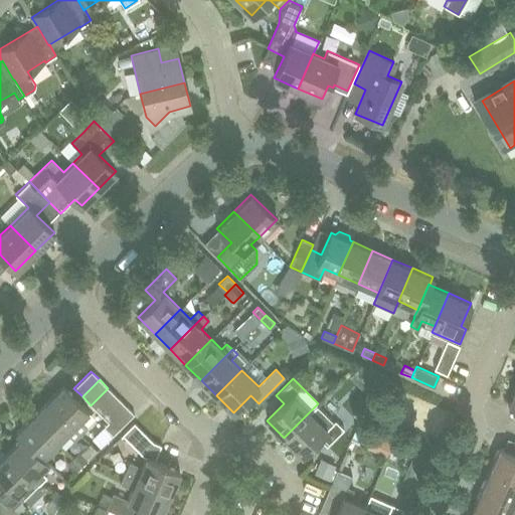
[(62,385),(47,401),(79,435),(87,427),(79,420),(89,411),(62,385)]
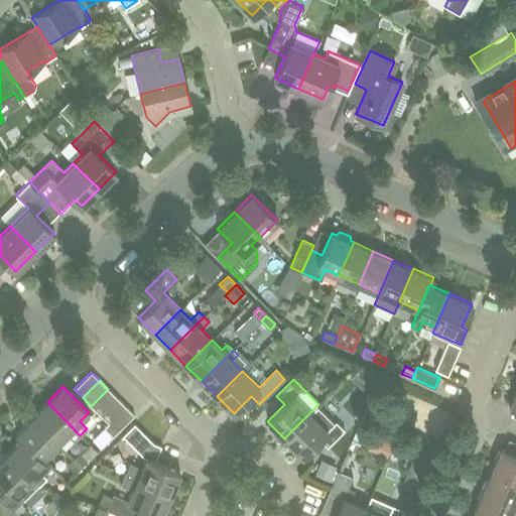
[(100,414),(117,397),(108,389),(91,406),(100,414)]
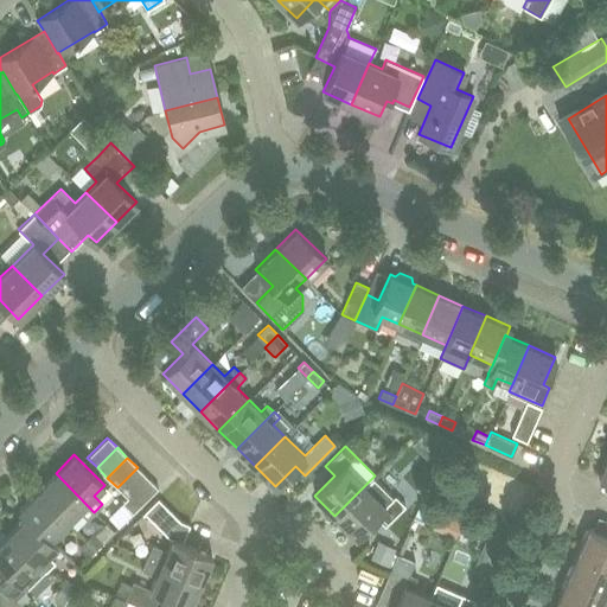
[(127,498),(147,478),(138,467),(117,487),(127,498)]
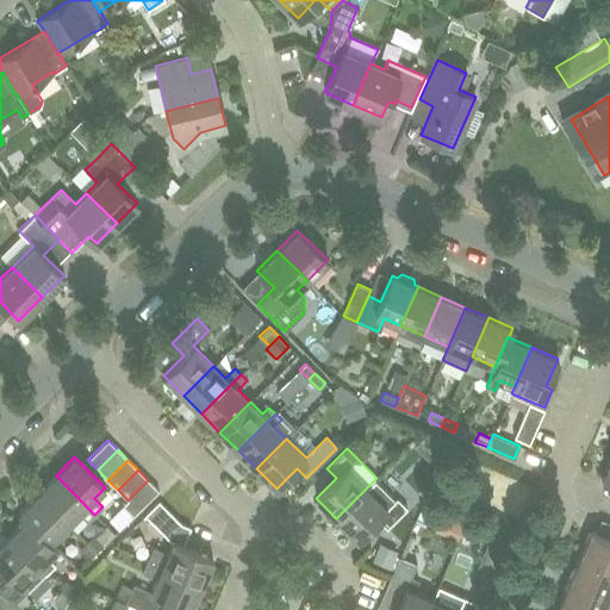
[(94,515),(56,475),(37,493),(68,524),(79,512),(87,522),(94,515)]
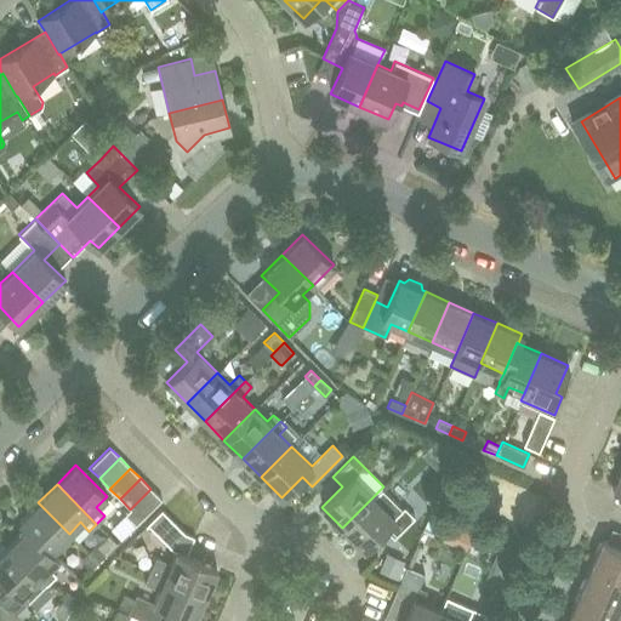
[(136,525),(161,499),(151,489),(130,510),(125,514),(136,525)]
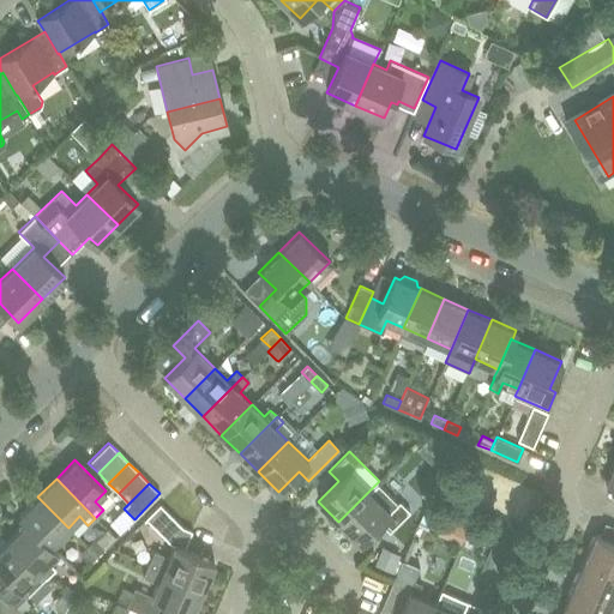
[(399,501),(397,504),(377,483),(338,522),(359,542),(379,522),(389,533),(409,512),(399,501)]
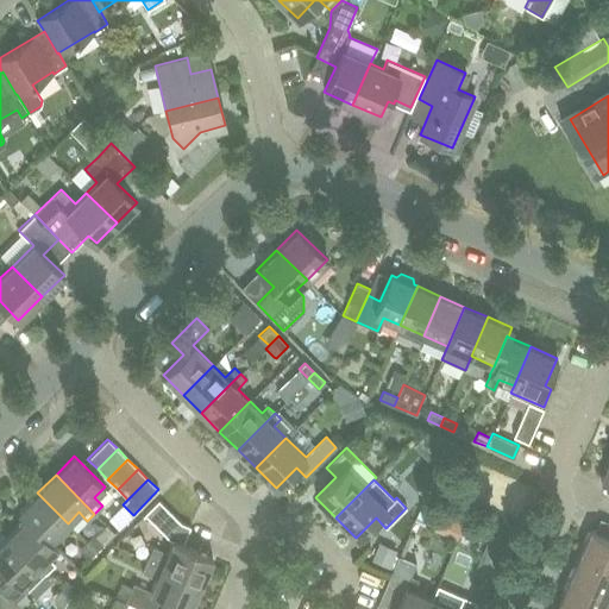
[(68,523),(37,493),(19,512),(25,518),(49,541),(50,540),(68,523)]
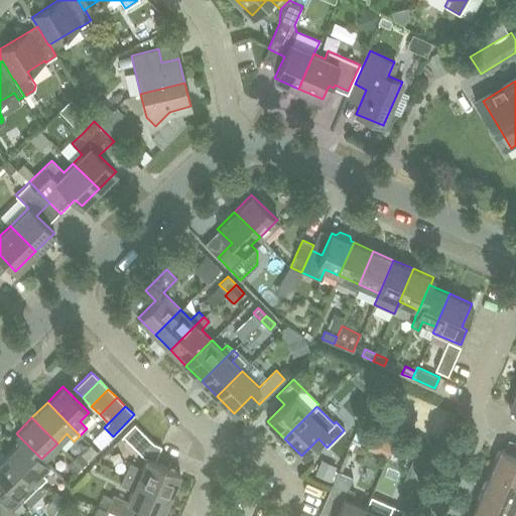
[(146,459),(137,480),(170,494),(179,473),(154,462),(161,445),(153,442),(134,423),(122,435),(143,457),(146,459)]
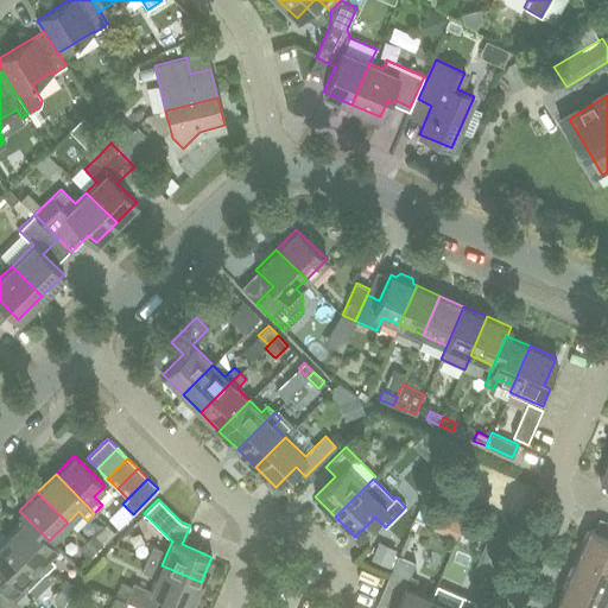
[(464,533),(467,513),(443,511),(441,531),(464,533)]
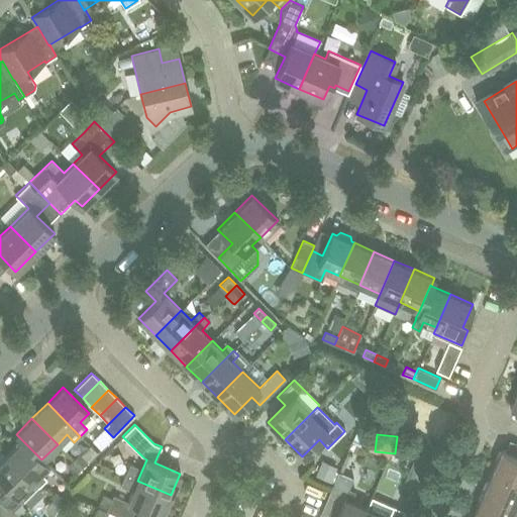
[(47,464),(42,458),(41,459),(21,439),(6,454),(37,486),(38,487),(46,479),(40,473),(47,464)]
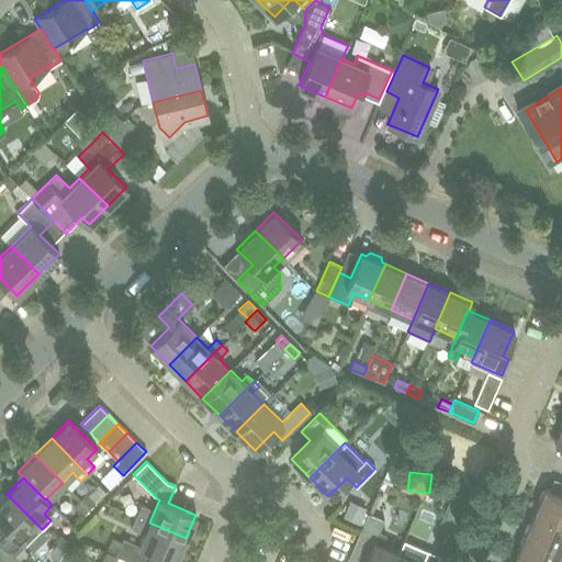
[(561,496),(544,489),(535,512),(561,523),(561,496)]
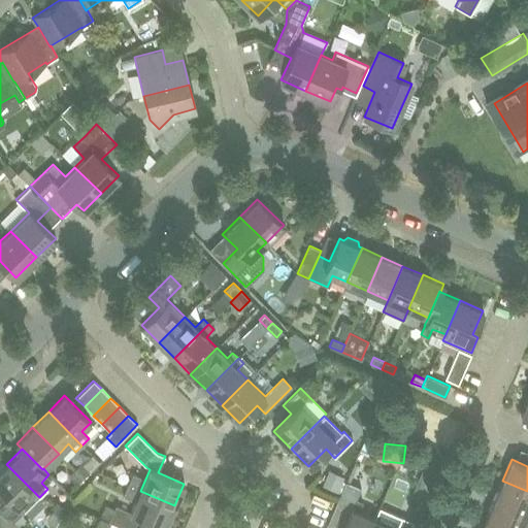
[(90,472),(80,463),(74,469),(84,479),(90,472)]
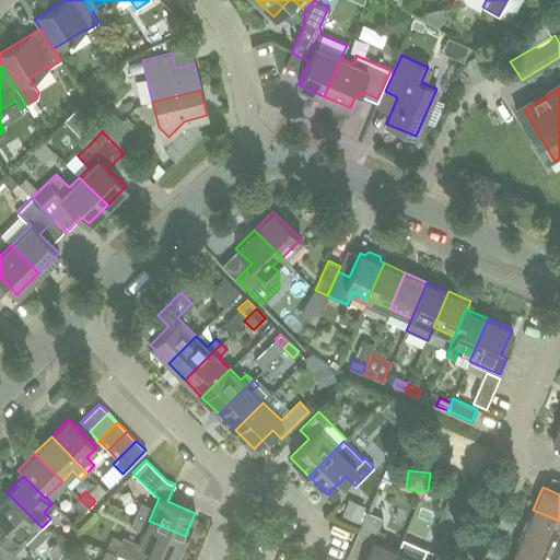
[(41,526),(7,492),(0,499),(0,520),(4,524),(0,528),(0,539),(15,551),(41,526)]
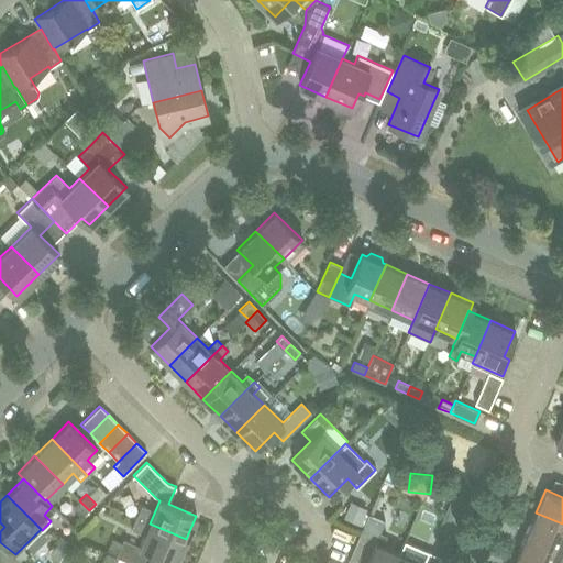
[(89,510),(79,500),(73,507),(83,517),(89,510)]
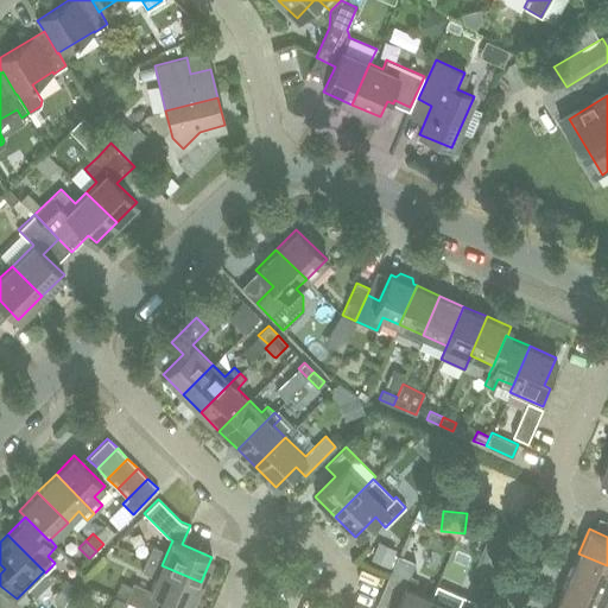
[(607,565),(578,553),(569,576),(606,593),(607,586),(607,565)]
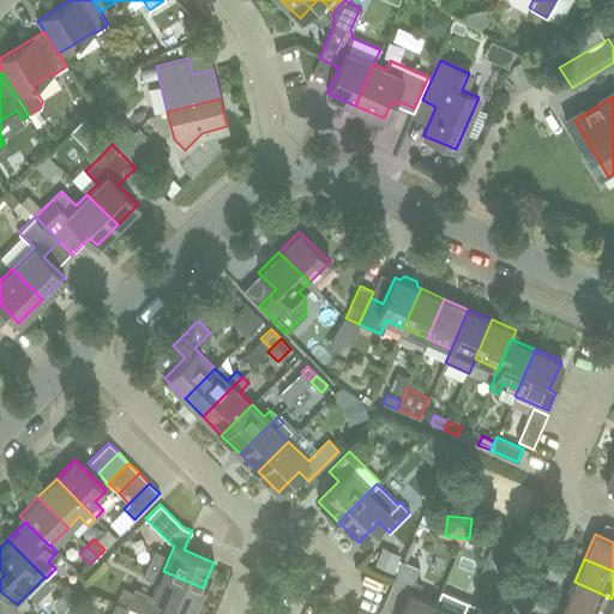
[(398,613),(429,613),(434,603),(416,595),(421,584),(414,581),(420,567),(402,560),(389,590),(405,599),(398,613)]
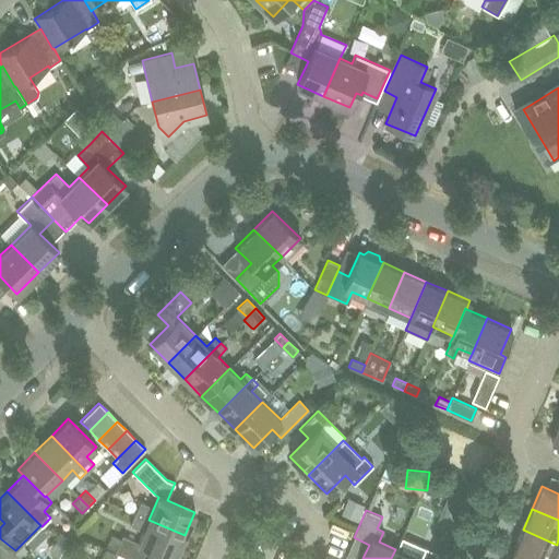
[(185,535),(149,520),(135,513),(130,524),(143,531),(139,543),(122,535),(115,552),(130,558),(141,558),(146,546),(174,558),(185,535)]
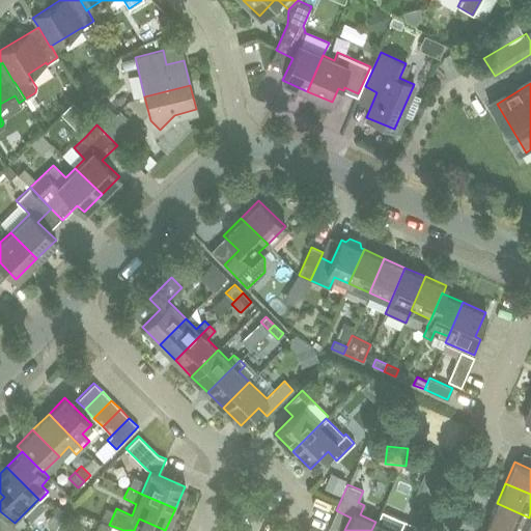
[(530,530),(530,518),(529,518),(497,503),(487,524),(503,530),(530,530)]
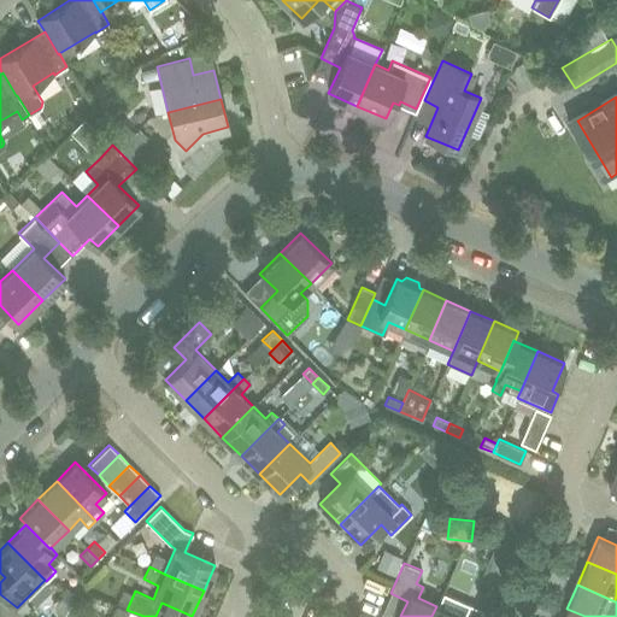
[(76,597),(65,586),(58,593),(69,604),(76,597)]
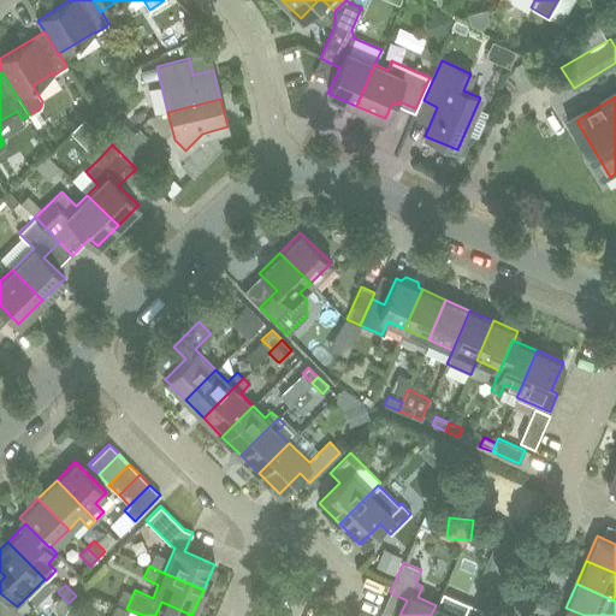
[(478,615),(481,609),(468,604),(442,592),(436,605),(431,615),(478,615)]
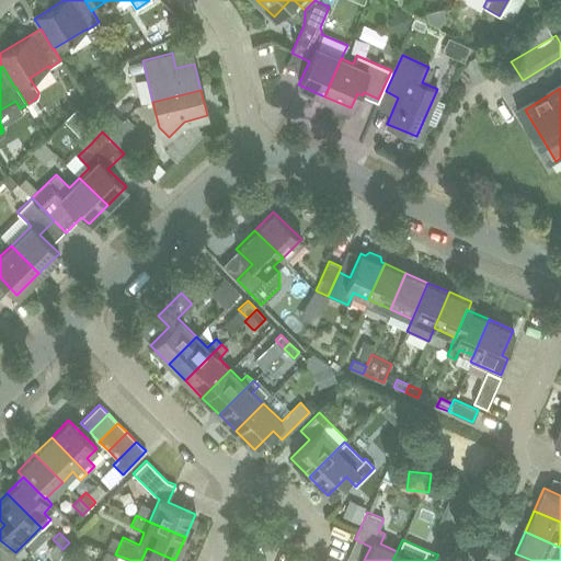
[(11,560),(15,552),(0,540),(0,560),(11,560)]
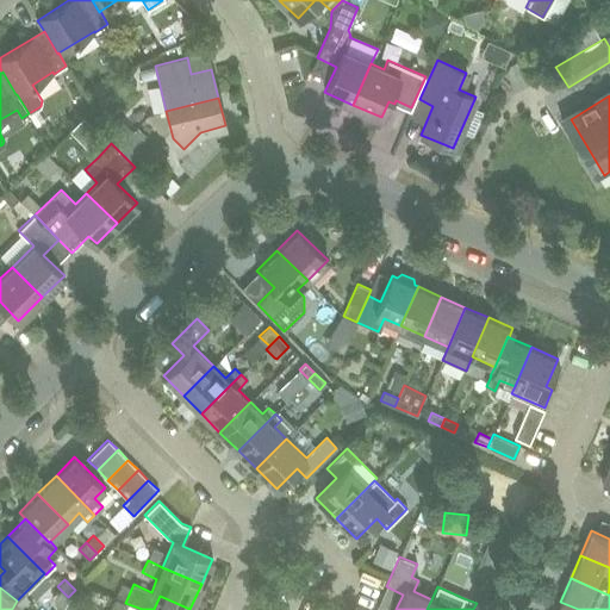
[(137,609),(138,609),(114,598),(109,609),(137,609)]
